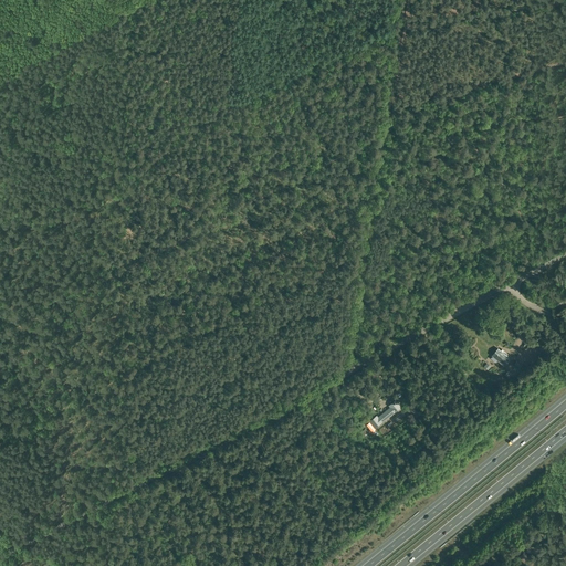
[(544,353),(546,356),(554,349),(542,334),(534,341),(544,353)]
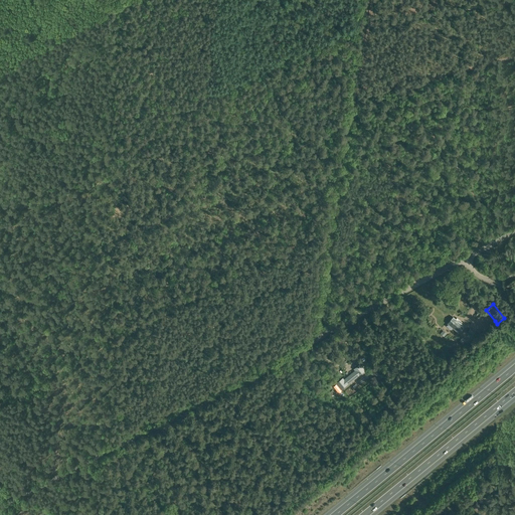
[(447,325),(447,326),(450,329),(452,329),(453,327),(459,333),(465,325),(462,322),(459,319),(458,320),(457,319),(456,319),(454,317),(448,323),(449,324),(447,325)]
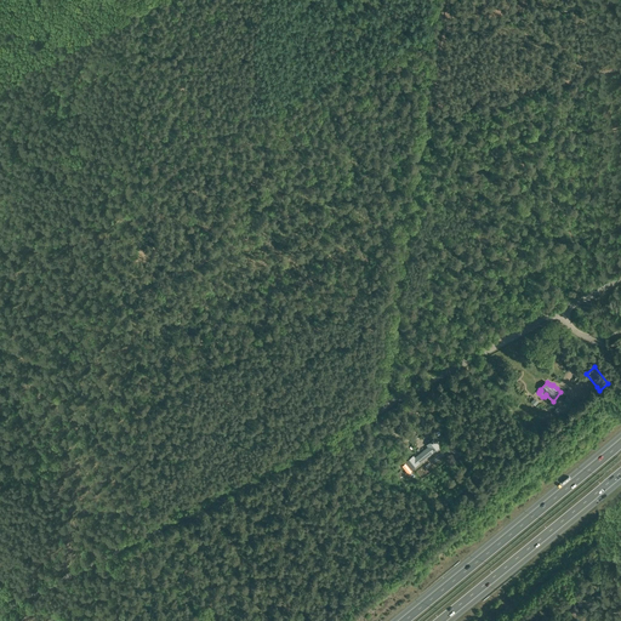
[(567,396),(562,400),(565,403),(568,405),(573,400),(567,396)]
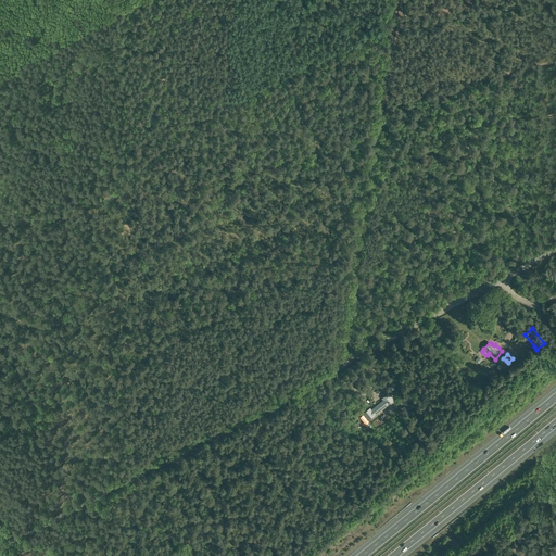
[(389,406),(395,402),(390,394),(382,400),(383,400),(373,408),(371,407),(363,413),(369,421),(377,415),(377,414),(388,405),(389,406)]
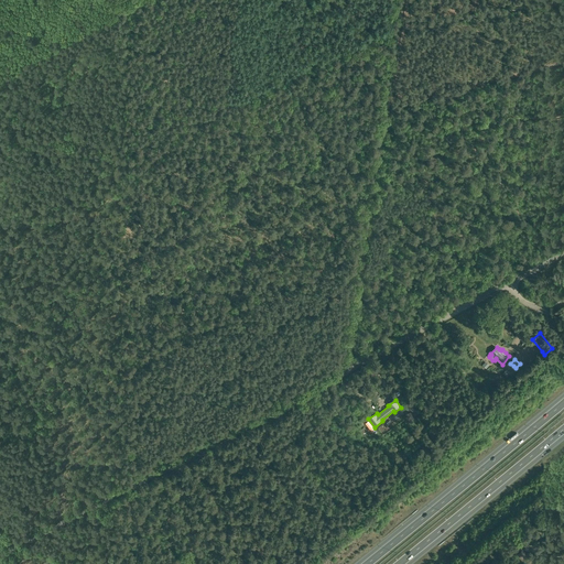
[(413,404),(407,409),(411,415),(419,410),(413,404)]
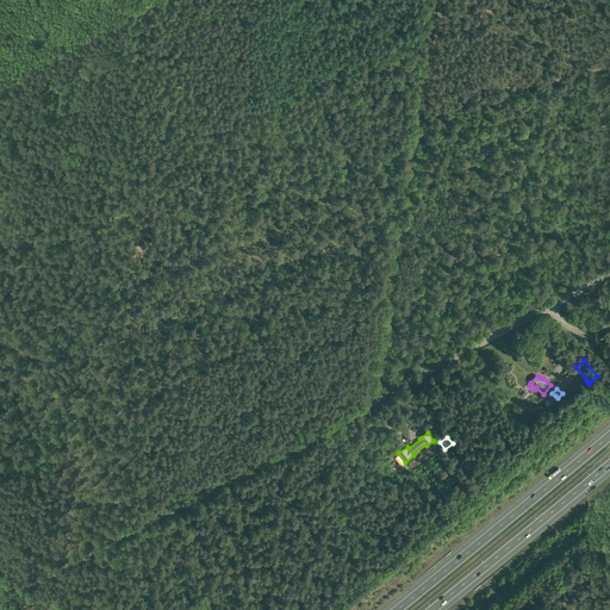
[(435,443),(423,453),(428,458),(439,449),(435,443)]
